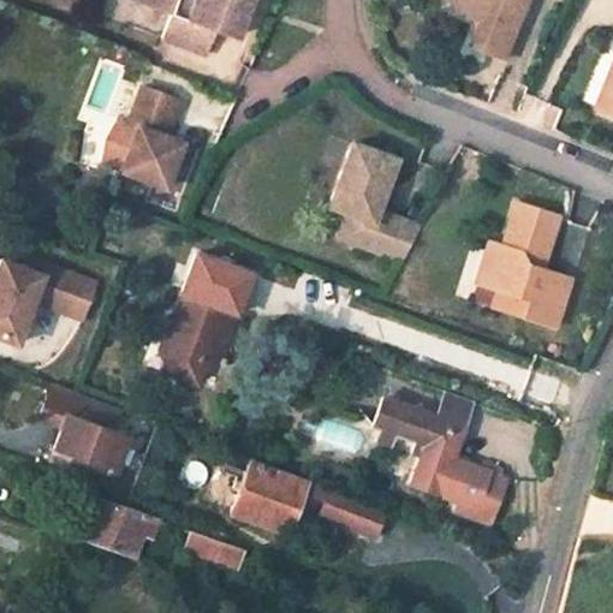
[(244,0),(136,0),(135,3),(167,15),(159,39),(204,55),(213,31),(231,39),(244,0)]
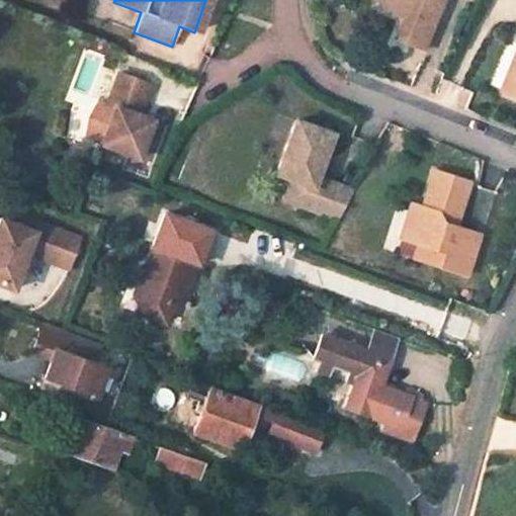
[(380,0),(384,6),(405,14),(395,39),(422,51),(443,0),(380,0)]
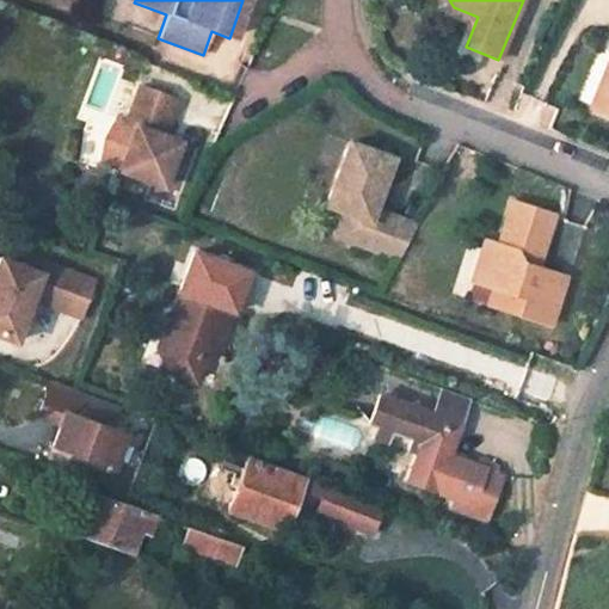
[(177,100),(139,86),(125,121),(136,125),(120,171),(164,188),(180,143),(162,137),(177,100)]
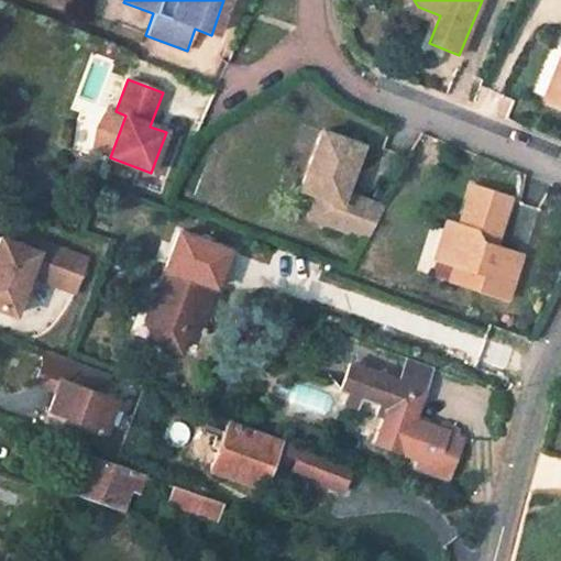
[(560,83),(552,79),(545,100),(560,107),(560,83)]
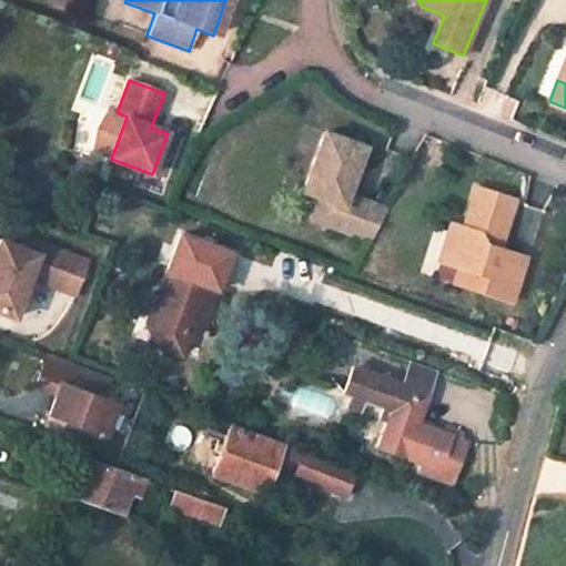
[(367,148),(323,132),(302,190),(319,196),(335,202),(327,224),(371,241),(388,209),(350,195),(367,148)]
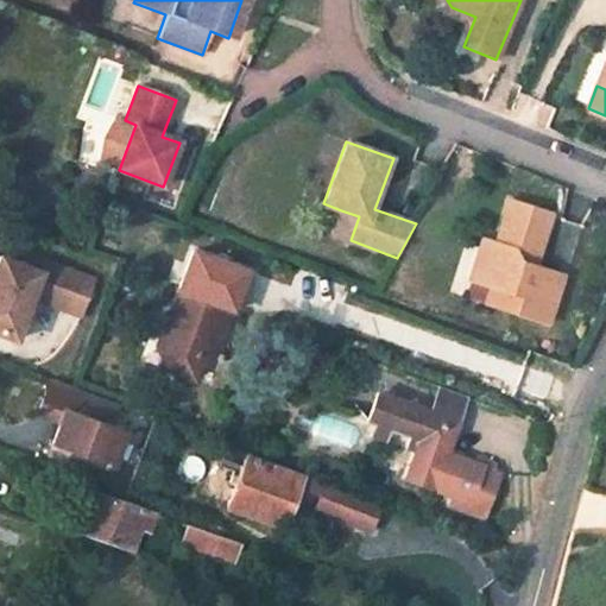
[(555,219),(512,206),(498,248),(485,244),(472,283),(511,296),(507,310),(553,326),(567,279),(530,269),(535,253),(543,256),(555,219)]
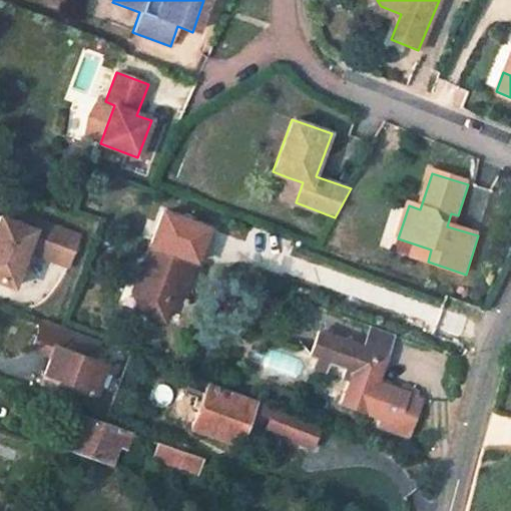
[(303,182),(288,177),(281,197),(296,202),(303,182)]
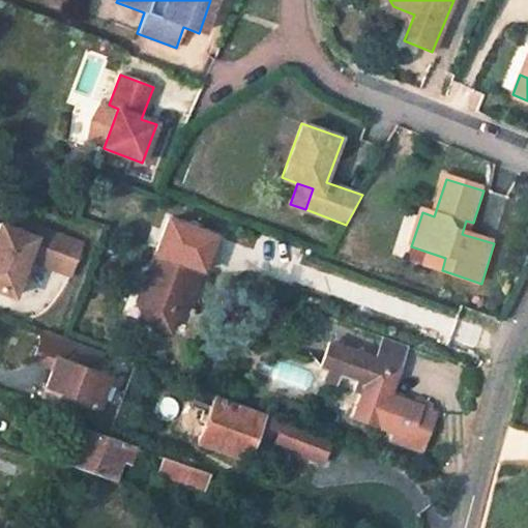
[(38,237),(2,224),(0,229),(0,289),(17,296),(31,259),(61,270),(72,239),(42,228),(38,237)]
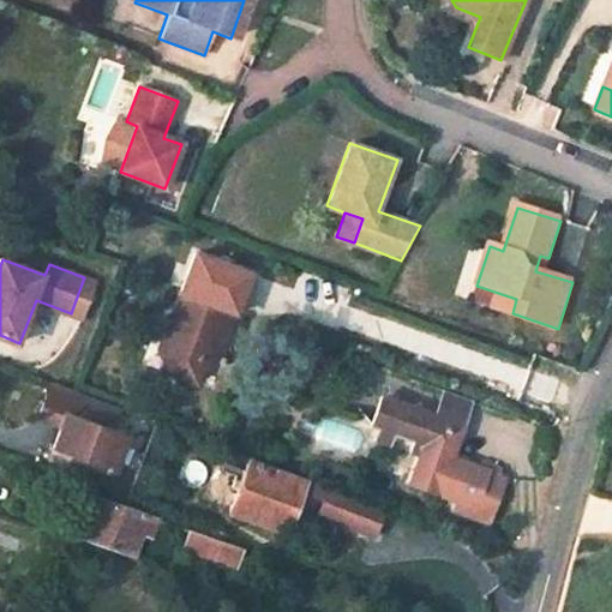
[(234,313),(178,293),(165,329),(175,333),(161,371),(196,383),(202,365),(207,367),(211,355),(207,354),(209,346),(220,349),(234,313)]
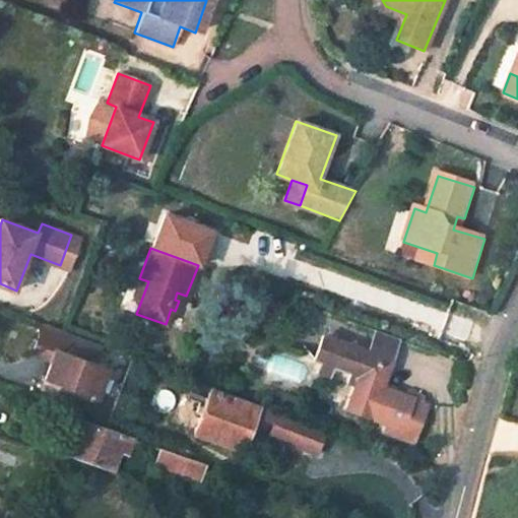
[(437,253),(421,248),(416,260),(434,265),(437,253)]
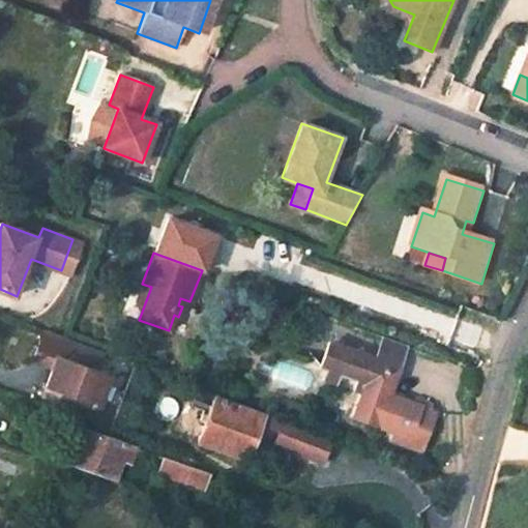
[(151,287),(142,284),(135,304),(139,320),(151,287)]
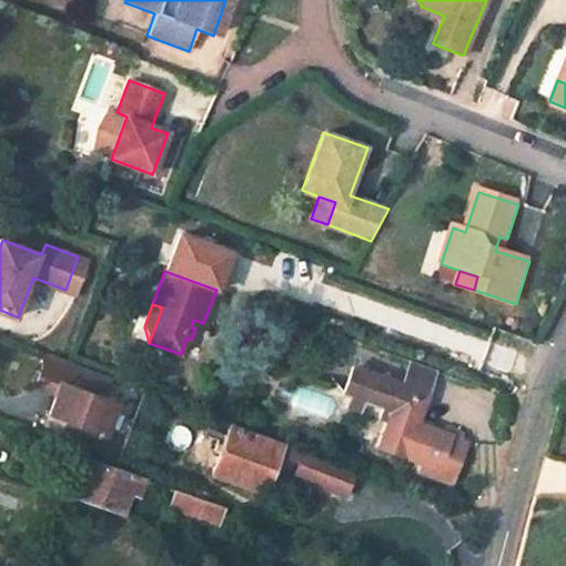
[(112,376),(50,353),(39,382),(61,390),(52,414),(107,435),(119,403),(104,397),(112,376)]
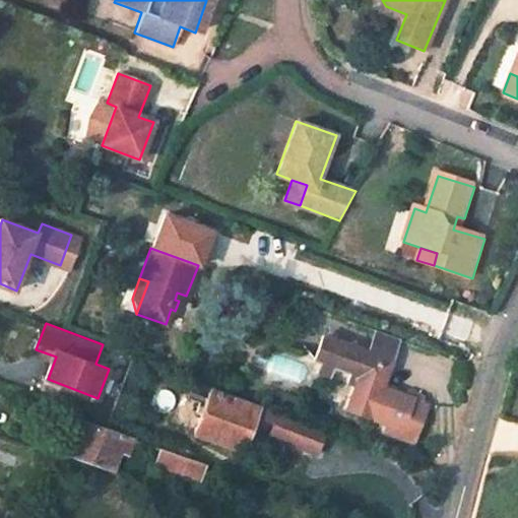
[(391,366),(399,340),(376,331),(368,353),(367,358),(391,366)]
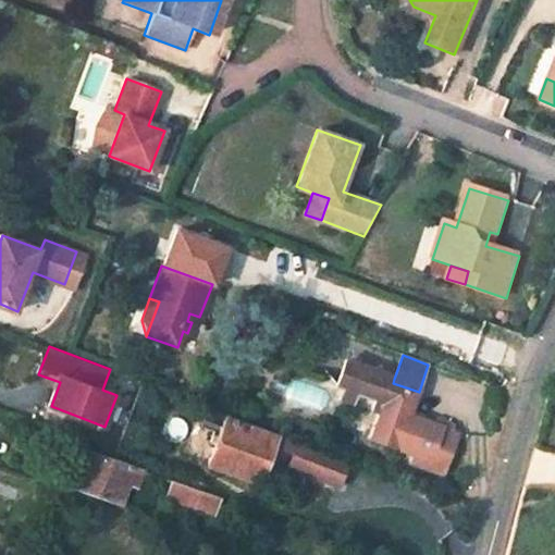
[(393,383),(394,379),(381,375),(378,368),(372,371),(347,364),(338,387),(344,390),(359,395),(377,401),(372,412),(381,416),(393,383)]
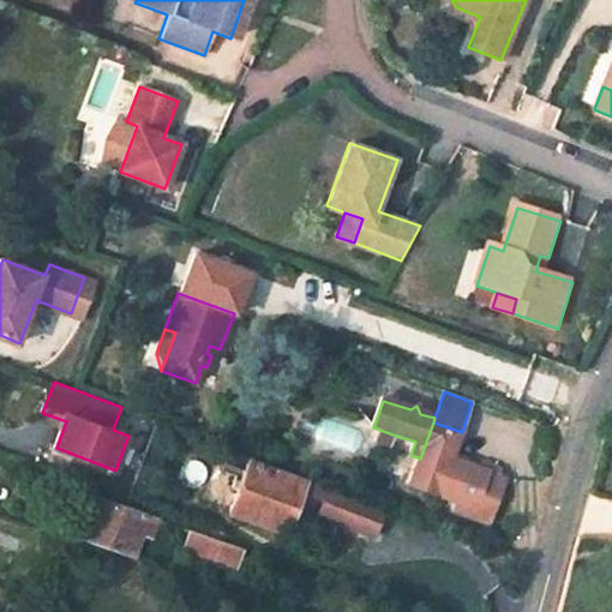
[(483,466),(481,473),(451,461),(462,432),(433,423),(420,459),(411,484),(474,509),(472,517),(491,525),(505,483),(499,480),(503,473),(483,466)]
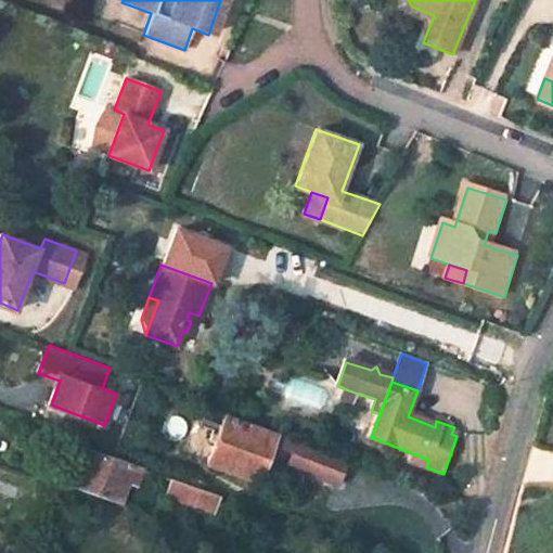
[(354,404),(358,394),(343,388),(338,399),(354,404)]
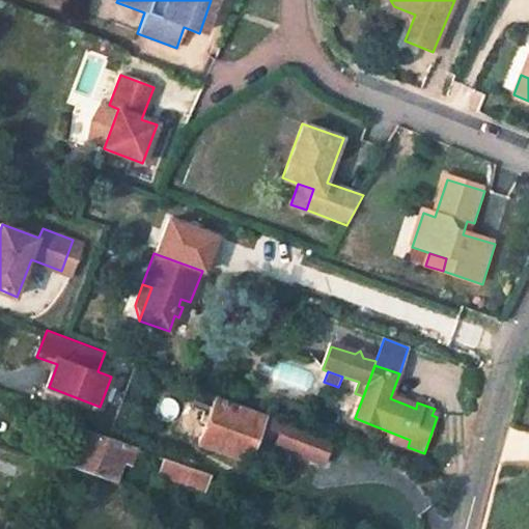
[(266,417),(217,398),(200,442),(249,461),(262,425),(266,417)]
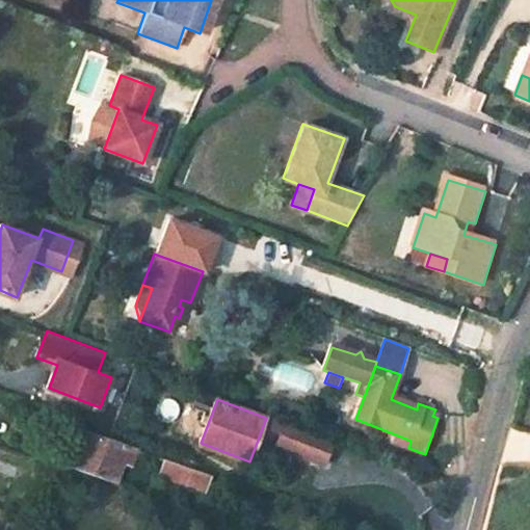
[(308,429),(267,414),(266,418),(263,426),(283,433),(279,443),(298,450),(308,429)]
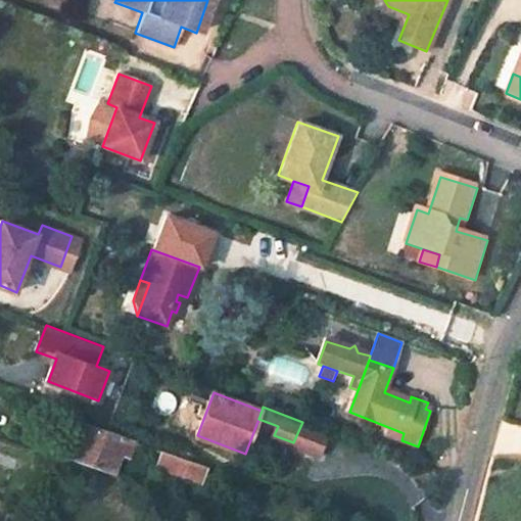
[(70,461),(83,424),(74,421),(61,457),(70,461)]
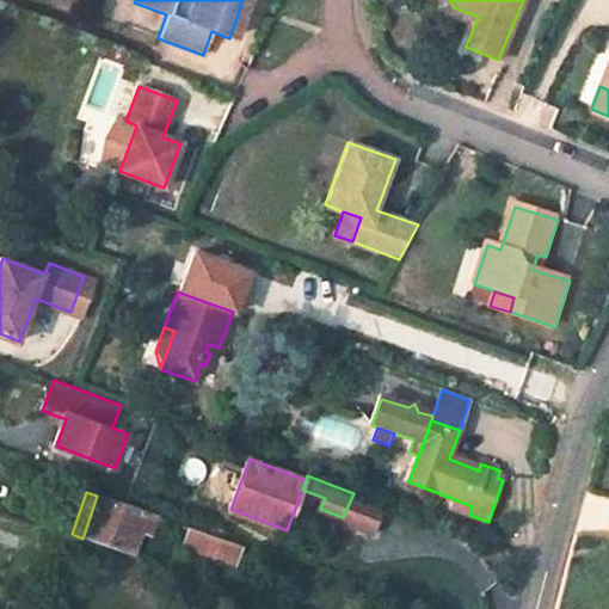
[(386,505),(354,493),(343,517),(377,530),(386,505)]
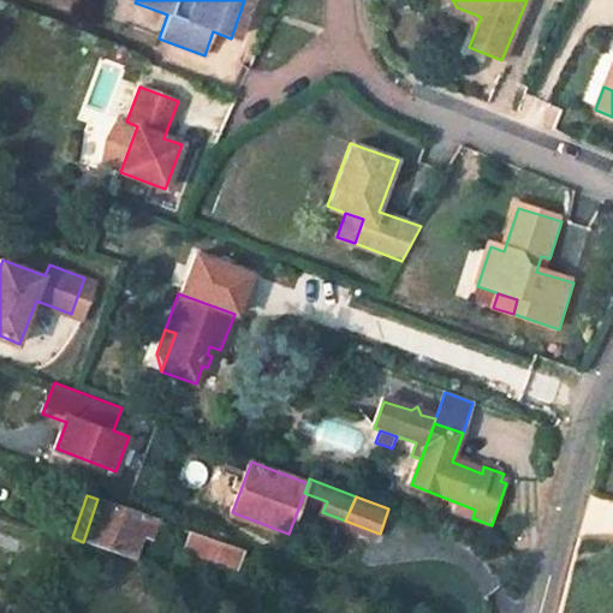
[(154,537),(160,521),(97,499),(83,542),(135,560),(143,534),(154,537)]
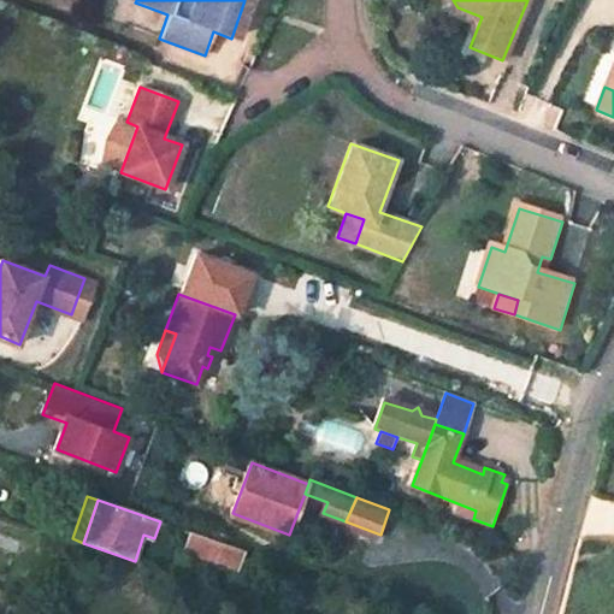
[(238,571),(244,550),(192,532),(184,553),(238,571)]
